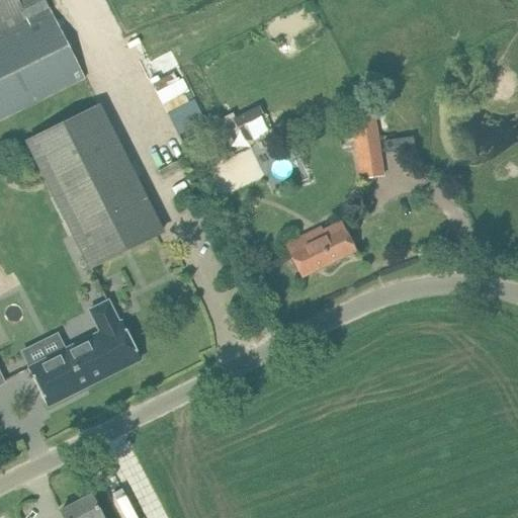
[(0,0),(0,33),(50,9),(45,0),(0,0)]
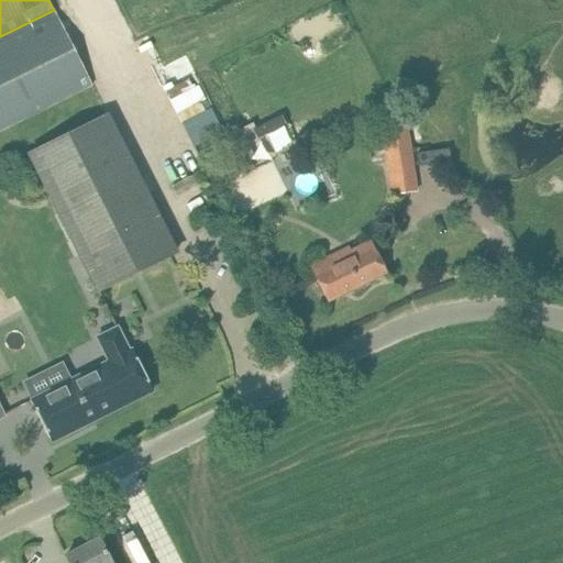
[(56,14),(0,42),(0,131),(92,85),(56,14)]
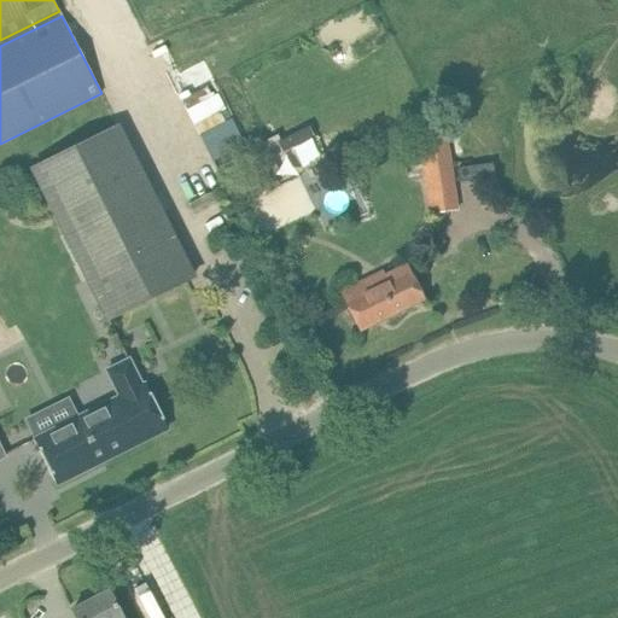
[(207,60),(173,79),(202,134),(235,116),(207,60)]
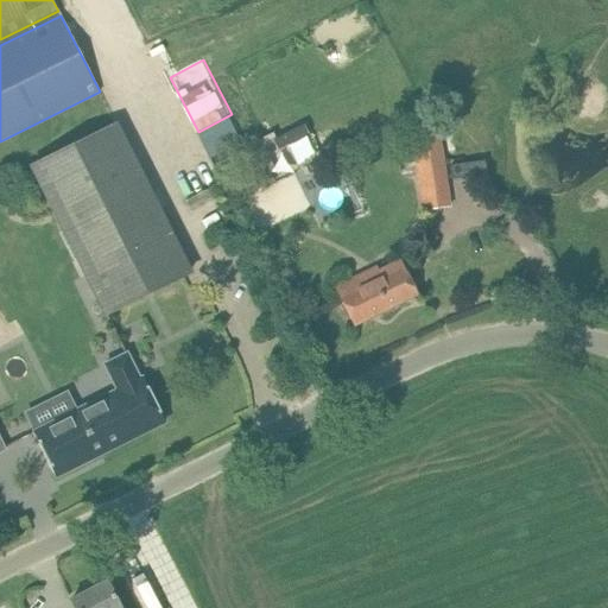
[(211,156),(245,143),(234,118),(202,131),(211,156)]
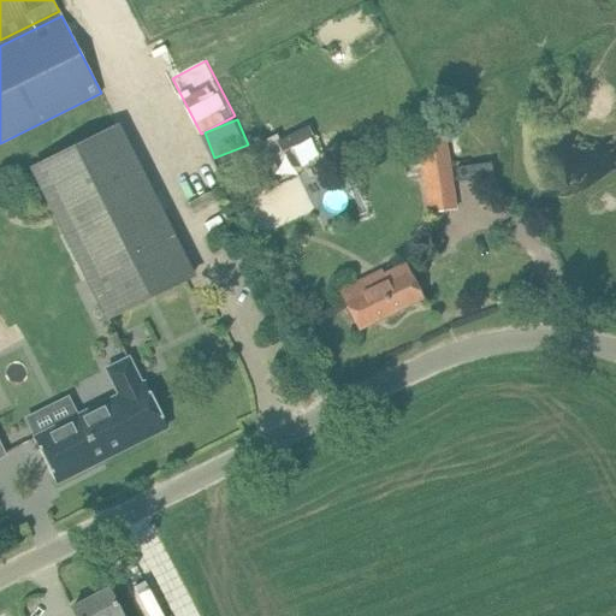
[(191,276),(118,126),(31,169),(106,318),(191,276)]
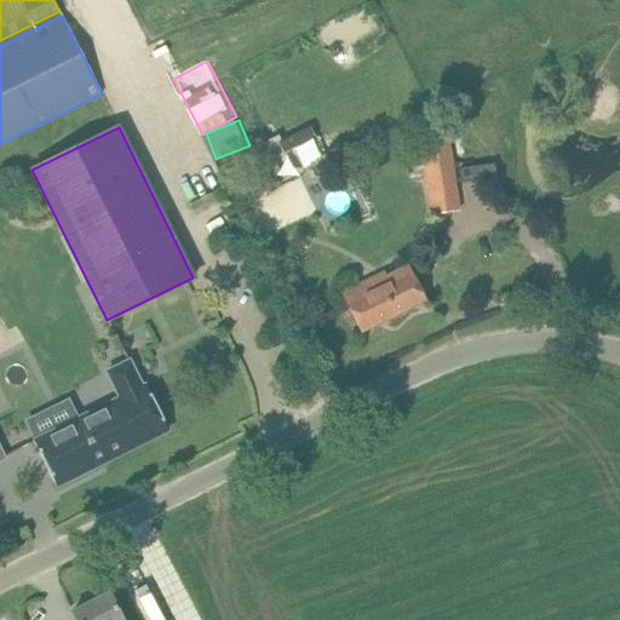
[(419,132),(429,189),(432,213),(457,210),(453,185),(446,128),(419,132)]
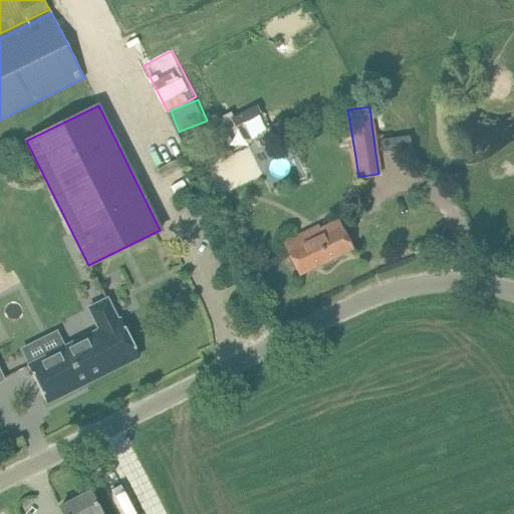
[(287,252),(290,257),(298,275),(352,249),(339,222),(307,237),(309,241),(287,252)]
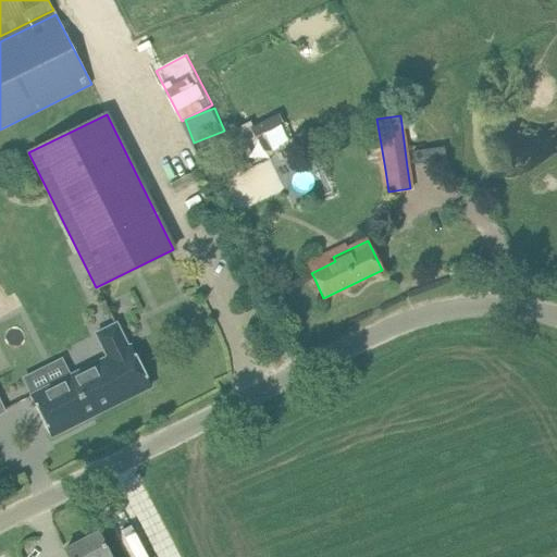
[(128,346),(127,347),(115,324),(96,334),(108,357),(67,378),(71,385),(37,403),(33,395),(32,395),(51,436),(86,419),(85,417),(93,413),(94,415),(132,396),(131,394),(141,388),(143,391),(149,387),(128,346)]
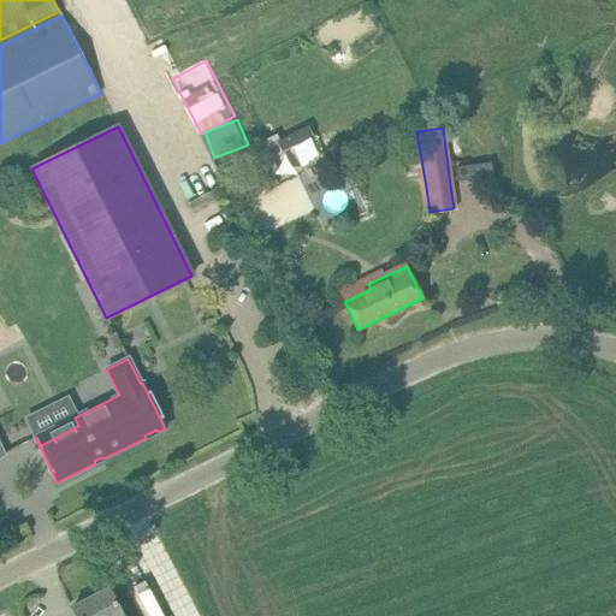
[(122,615),(107,588),(71,608),(75,615),(122,615)]
